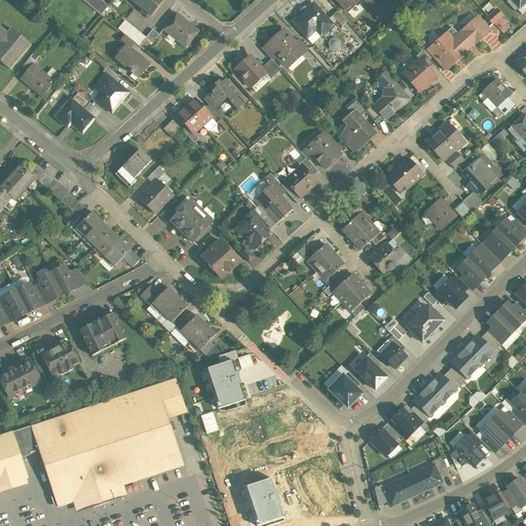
[(110,5),(103,0),(82,0),(102,15),(110,5)]
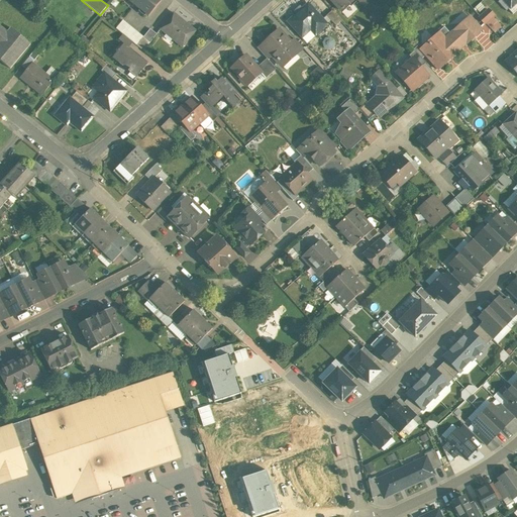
[(162,1),(160,0),(128,0),(148,16),(162,1)]
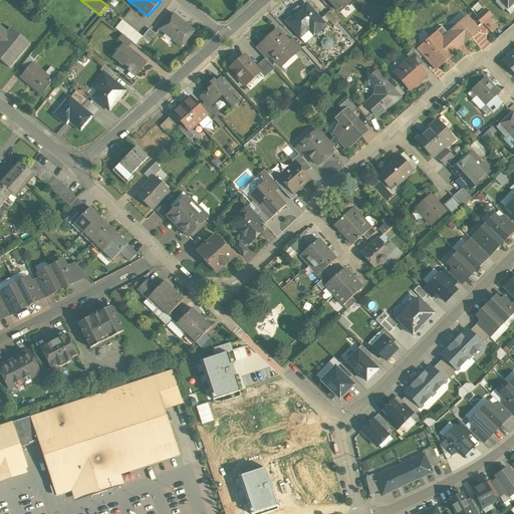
[(329,0),(339,11),(352,0),(329,0)]
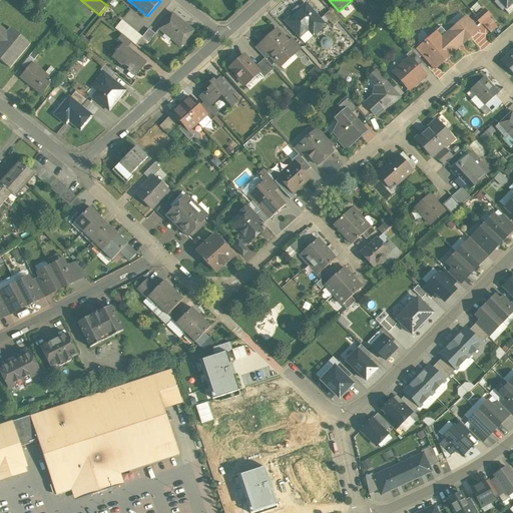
[(512,0),(498,0),(506,9),(512,2),(512,0)]
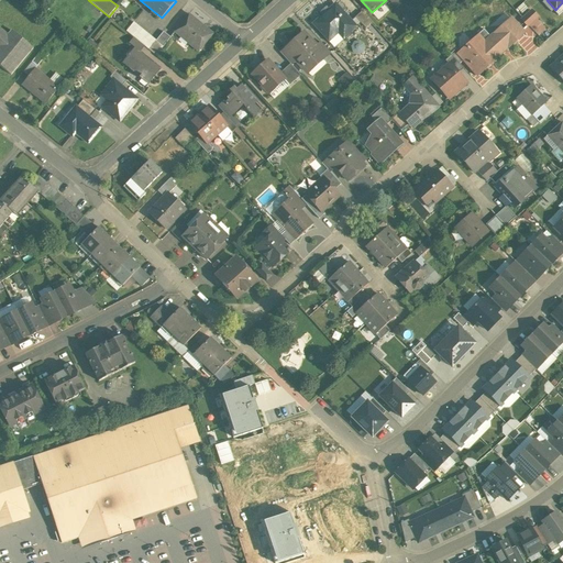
[(356,26),(337,4),(313,24),(329,41),(329,40),(341,30),(346,35),(356,26)]
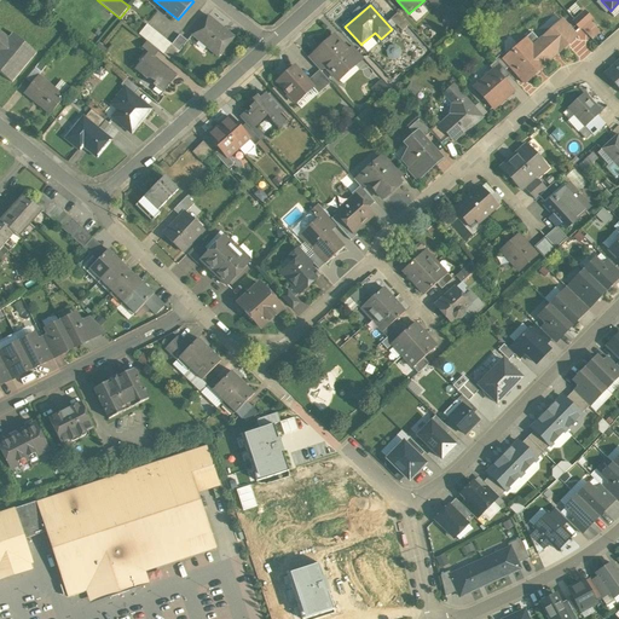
[(584,12),(573,22),(579,28),(590,18),(584,12)]
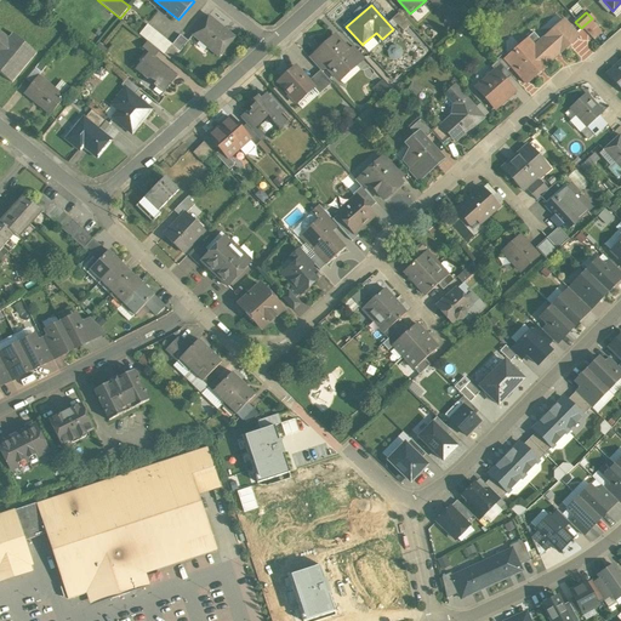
[(410,26),(399,13),(393,20),(404,32),(410,26)]
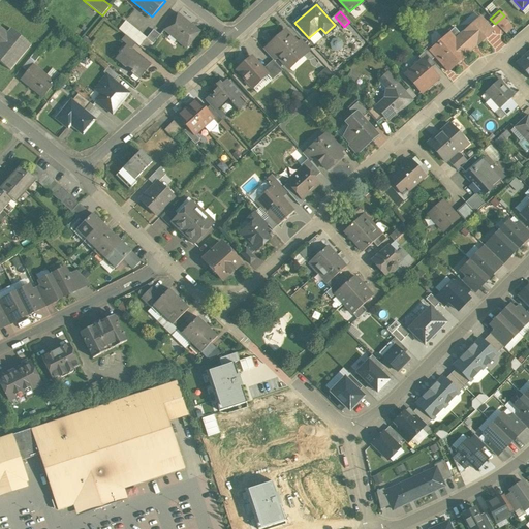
[(178,13),(164,30),(186,49),(200,32),(178,13)]
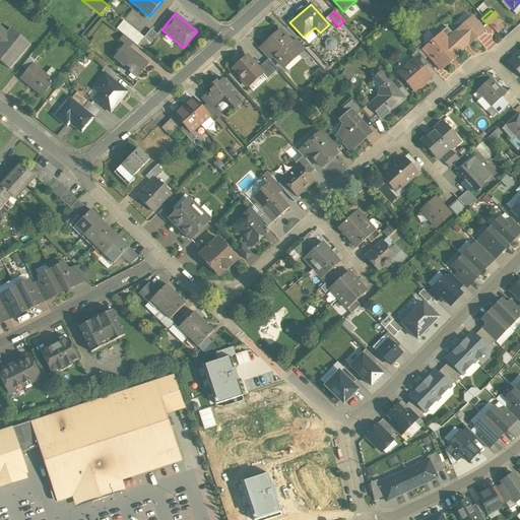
[(485,30),(475,19),(467,26),(477,38),(485,30)]
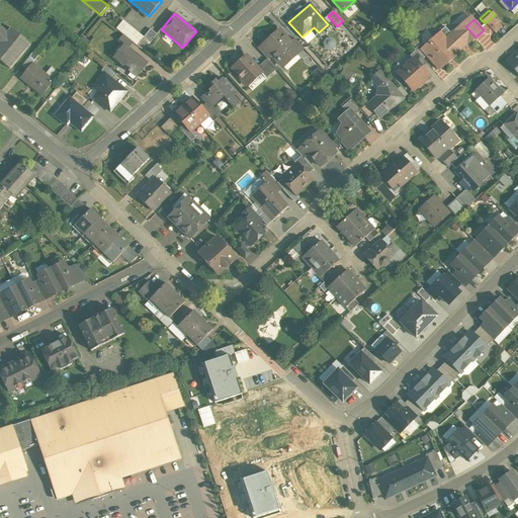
[(144,37),(123,20),(116,28),(123,34),(134,42),(138,46),(144,37)]
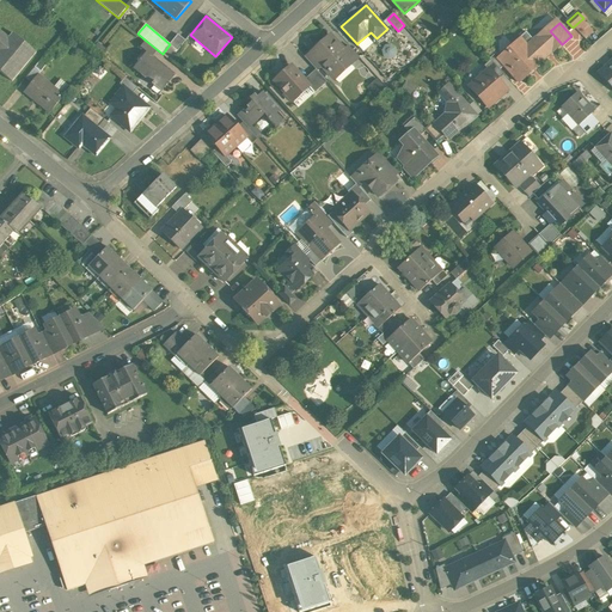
[(546,28),(533,40),(526,32),(518,40),(540,65),(562,44),(550,31),(546,28)]
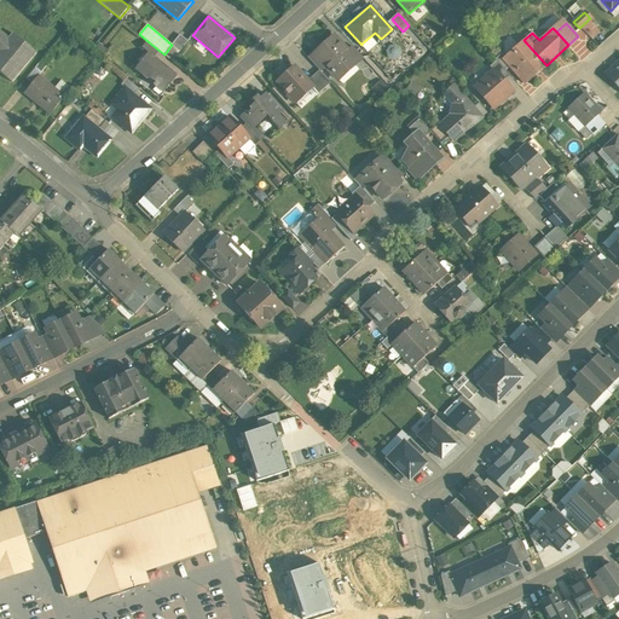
[(0,50),(11,38),(0,29),(0,50)]
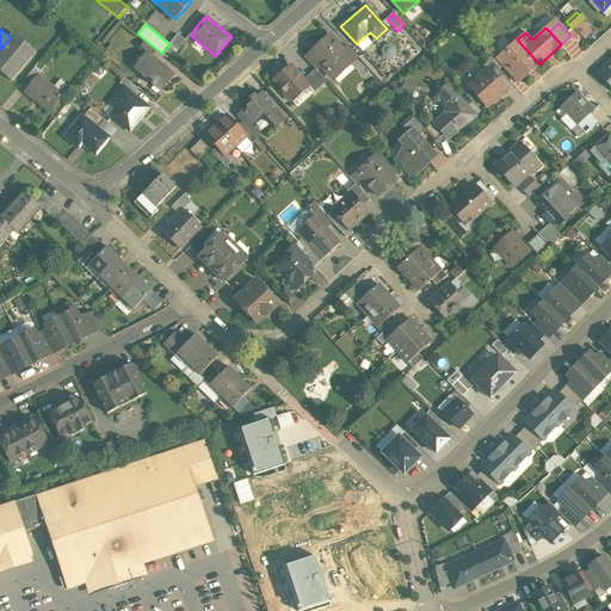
[(37,51),(14,32),(11,37),(0,49),(0,69),(13,80),(37,51)]
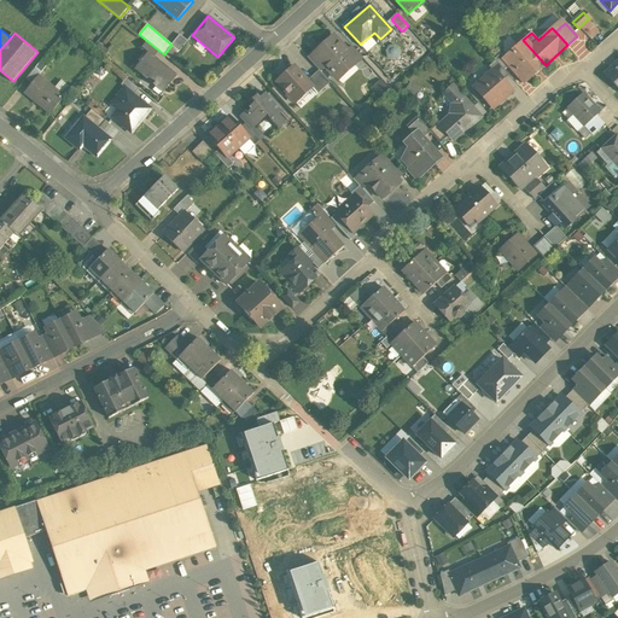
[(374,33),(361,44),(367,51),(380,39),(374,33)]
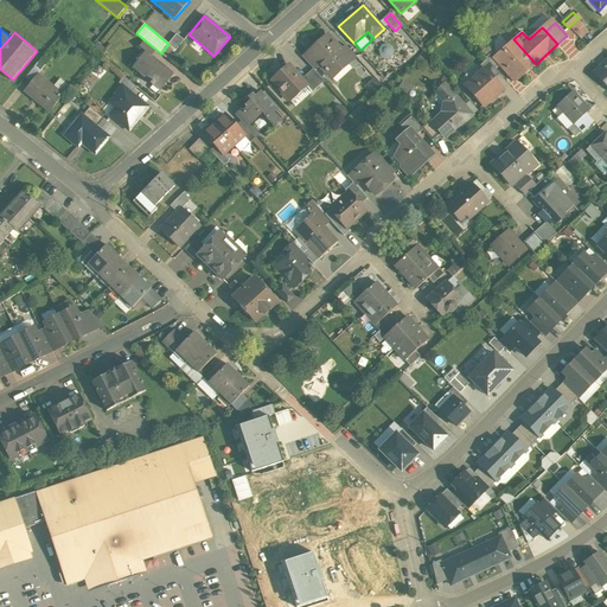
[(184,40),(177,34),(168,44),(177,51),(184,40)]
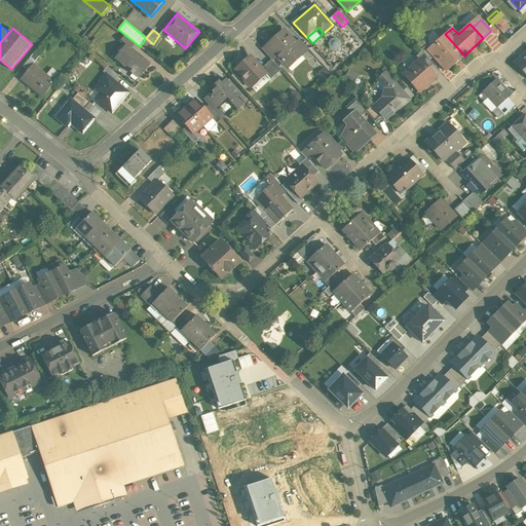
[(296,43),(284,30),(277,37),(278,38),(270,44),(269,45),(278,54),(276,57),(284,64),(287,61),(287,60),(294,61),(302,52),(303,54),(304,53),(296,43)]
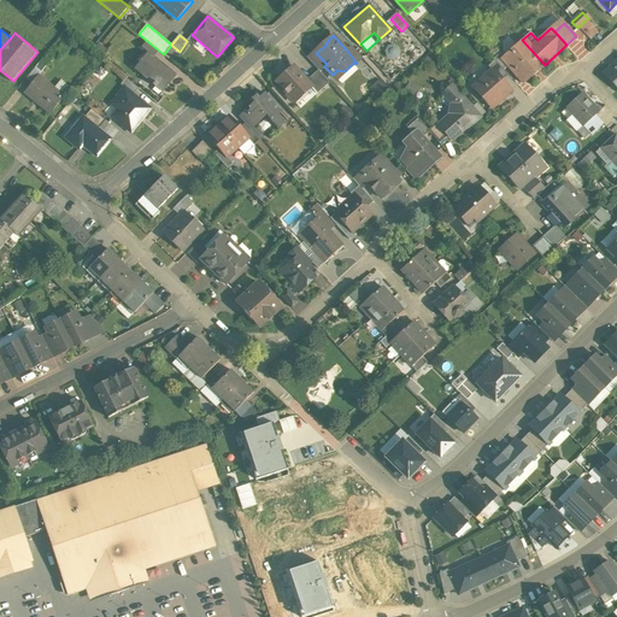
[(503,57),(503,58),(510,65),(526,82),(545,65),(522,40),(503,57)]
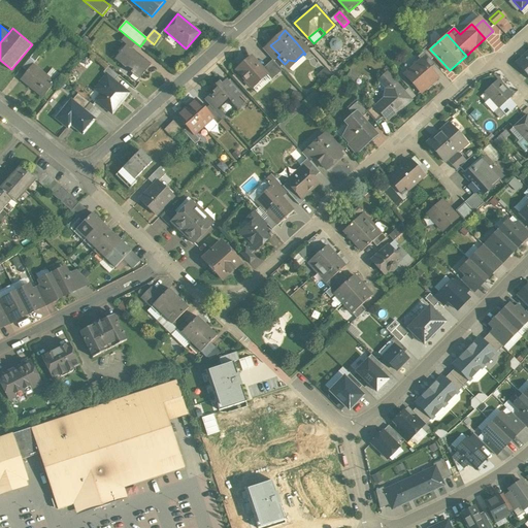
[(136,43),(126,35),(121,40),(126,45),(127,44),(132,48),(136,43)]
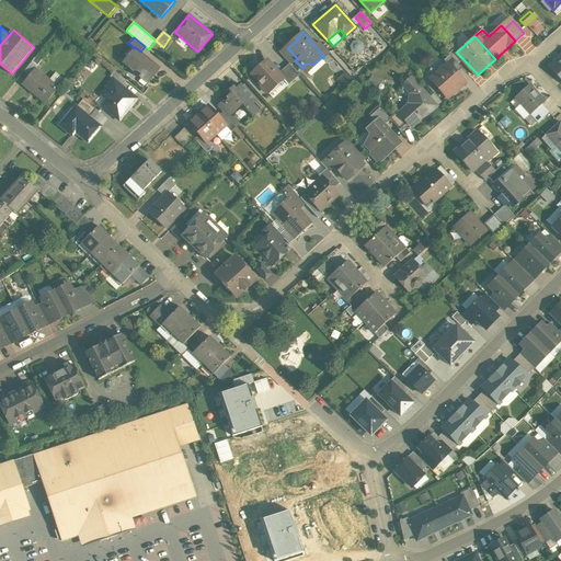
[(330,53),(320,43),(316,46),(324,57),(330,53)]
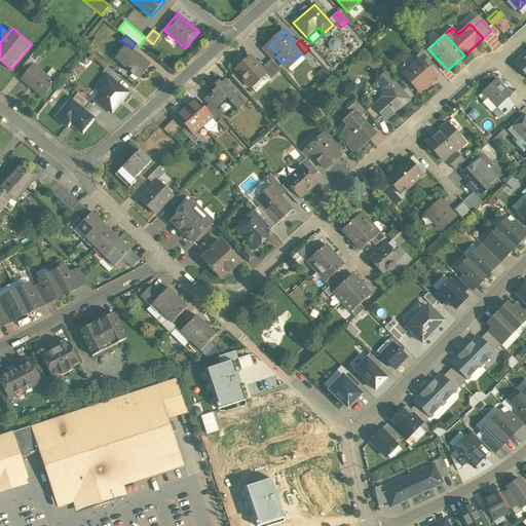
[(132,48),(126,44),(125,45),(114,59),(130,72),(129,73),(132,74),(133,73),(139,79),(151,65),(132,48)]
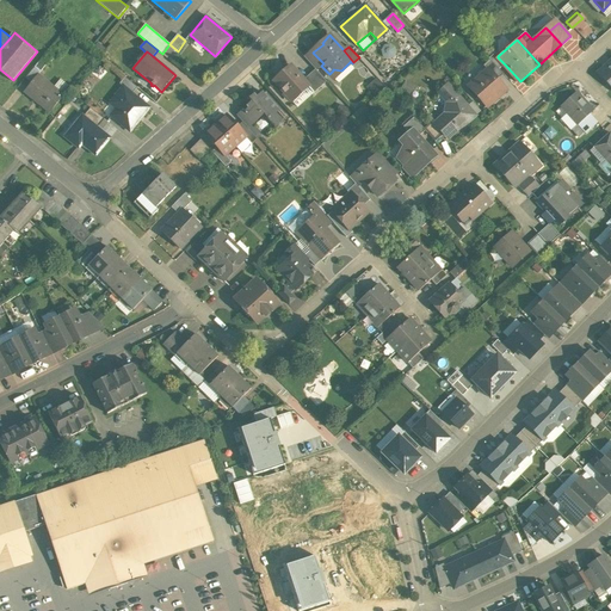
[(323,63),(313,53),(306,59),(316,71),(321,66),(323,63)]
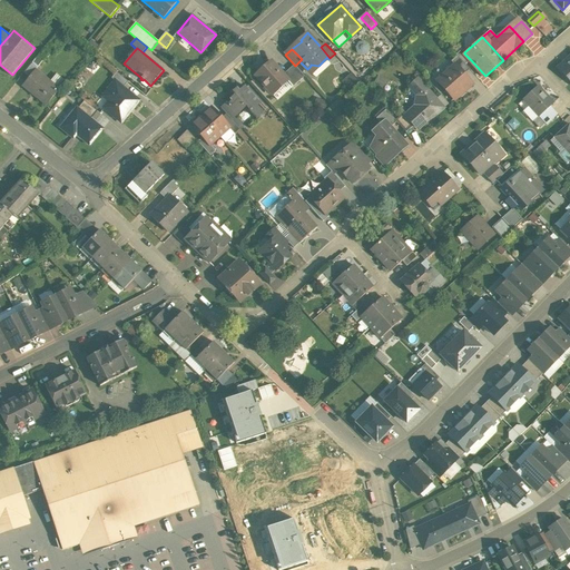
[(464,52),(462,49),(457,55),(458,56),(465,65),(471,60),(464,53),(464,52)]
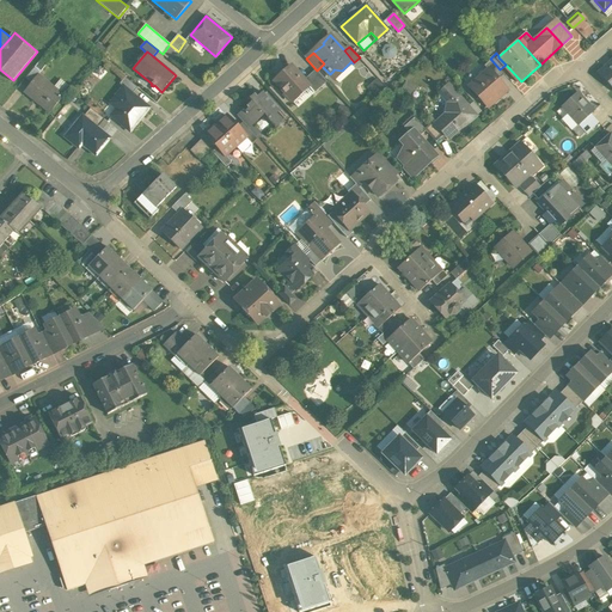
[(50,61),(44,56),(36,67),(42,72),(50,61)]
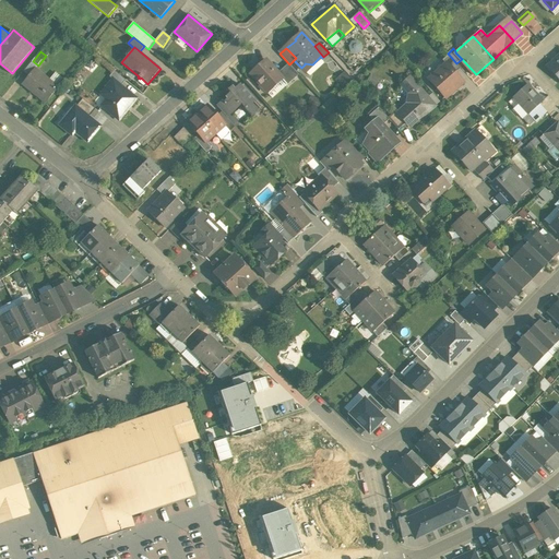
[(456,63),(449,55),(442,60),(447,64),(455,73),(461,68),(456,63)]
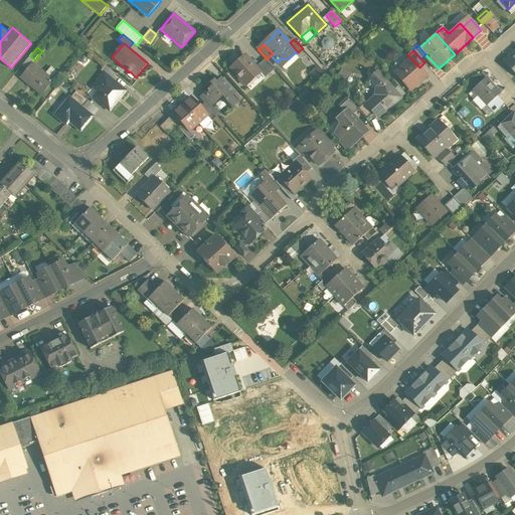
[(514,52),(514,53),(511,56),(509,56),(504,61),(514,72),(514,52)]
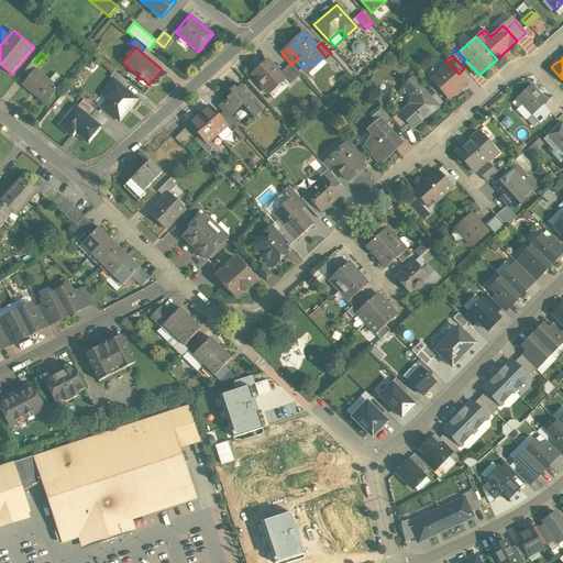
[(264,67),(263,65),(253,74),(269,94),(276,89),(276,85),(284,78),(280,74),(271,62),(264,67)]
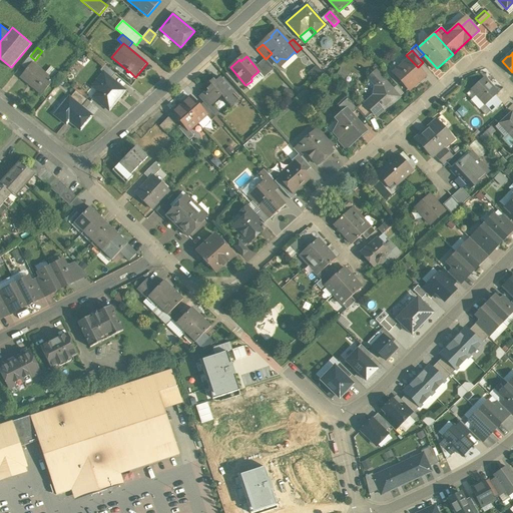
[(266,59),(255,67),(259,71),(265,78),(275,69),(266,59)]
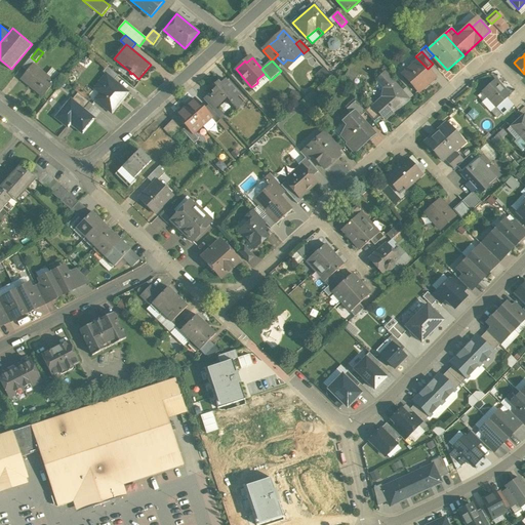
[(428,69),(419,61),(403,75),(417,91),(429,82),(430,83),(436,78),(428,69)]
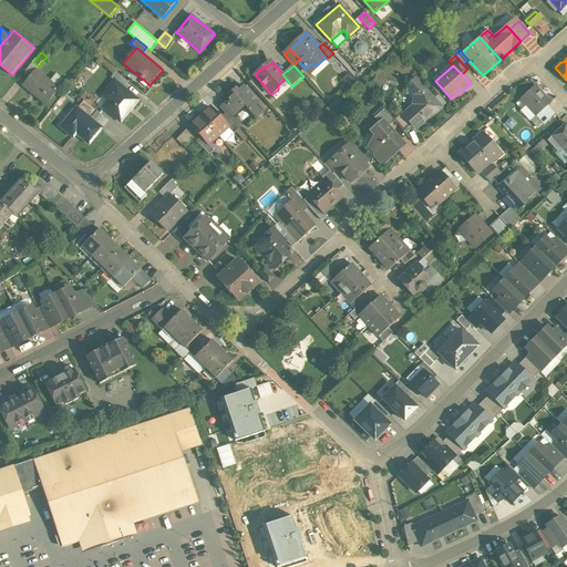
[(37,68),(23,85),(47,105),(61,88),(37,68)]
